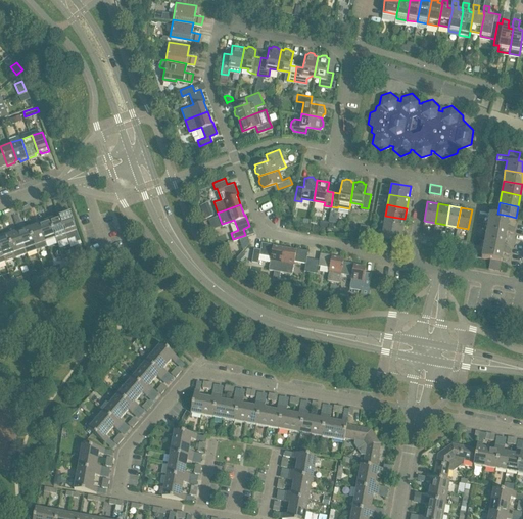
[(61,211),(62,214),(59,215),(65,232),(67,236),(75,234),(76,239),(80,237),(69,208),(61,211)]
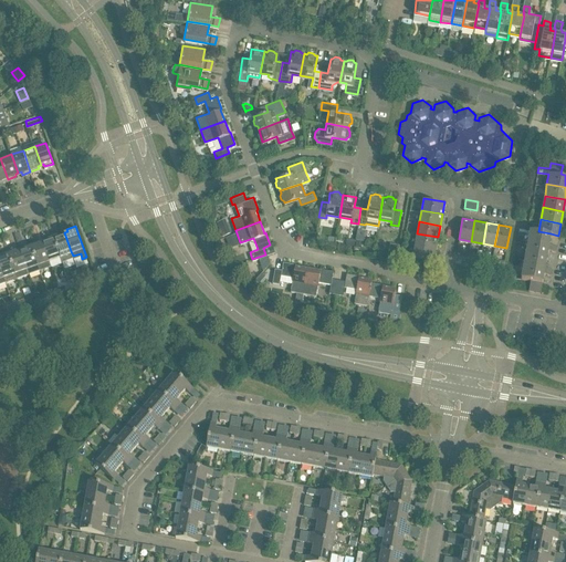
[(538,231),(530,229),(527,241),(548,246),(549,242),(551,233),(538,231)]
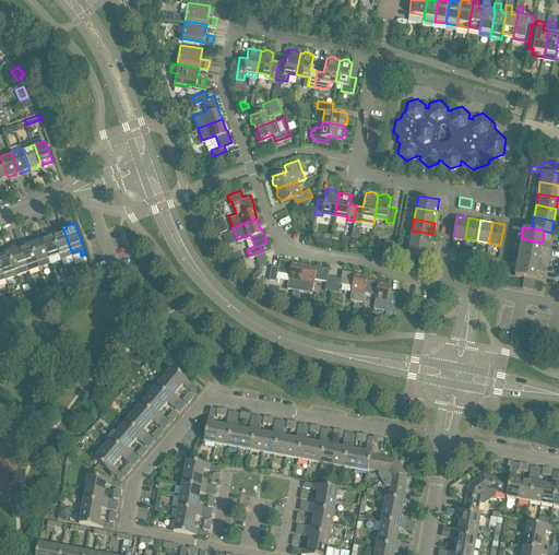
[(63,229),(61,231),(60,228),(51,231),(59,251),(61,257),(72,252),(70,248),(63,229)]
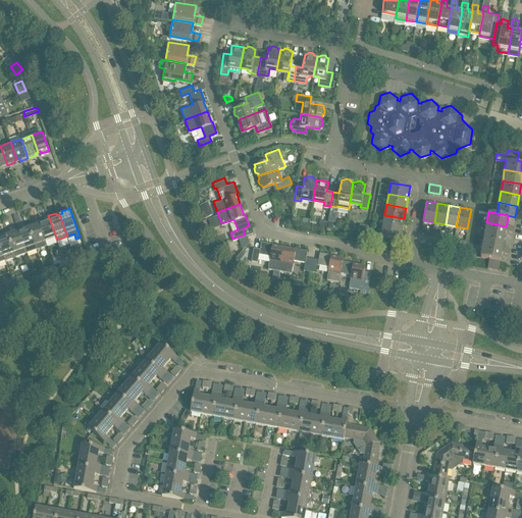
[(219,221),(217,213),(208,216),(211,224),(219,221)]
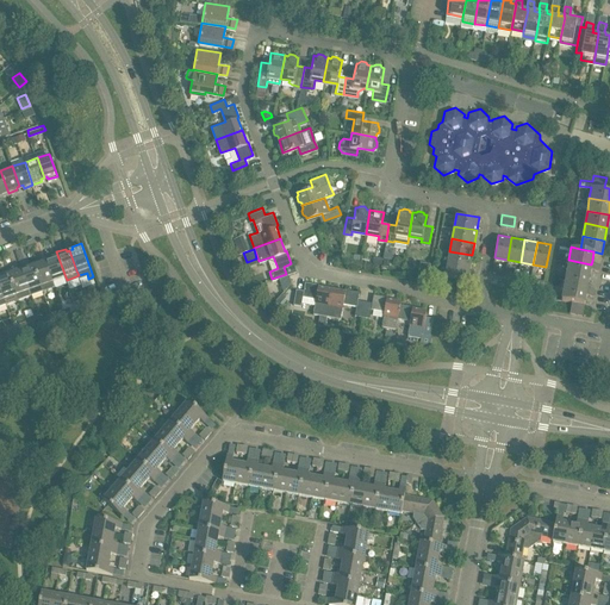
[(45,259),(53,279),(64,274),(56,251),(48,255),(49,257),(45,259)]
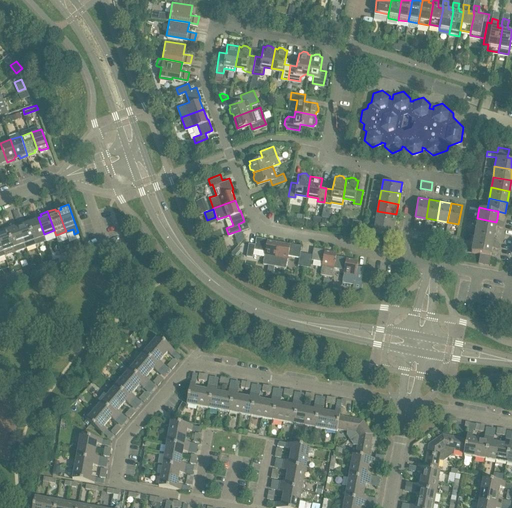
[(375,221),(394,225),(396,214),(377,211),(375,221)]
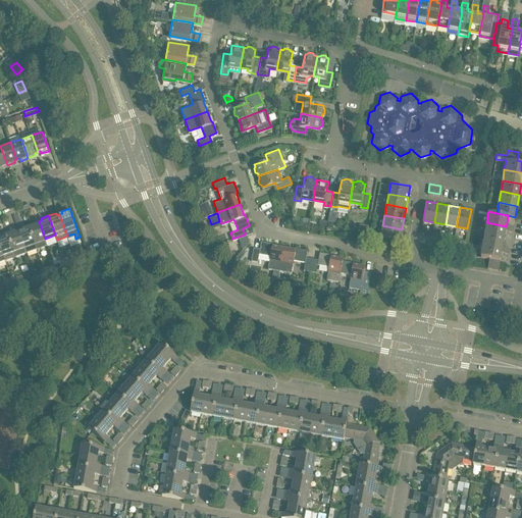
[(47,244),(45,239),(39,221),(36,222),(36,220),(28,222),(36,247),(47,244)]
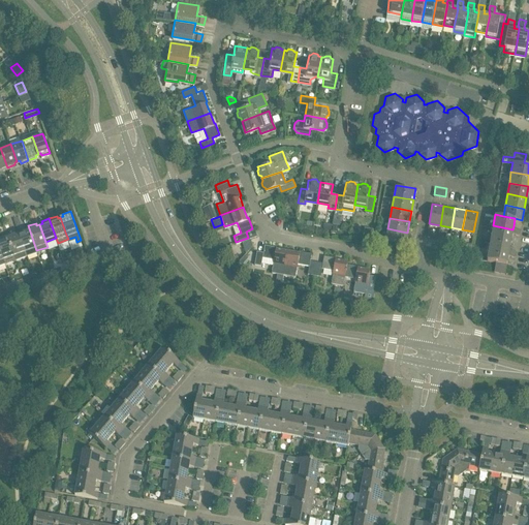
[(24,249),(26,254),(36,250),(28,225),(21,228),(21,230),(19,232),(24,249)]
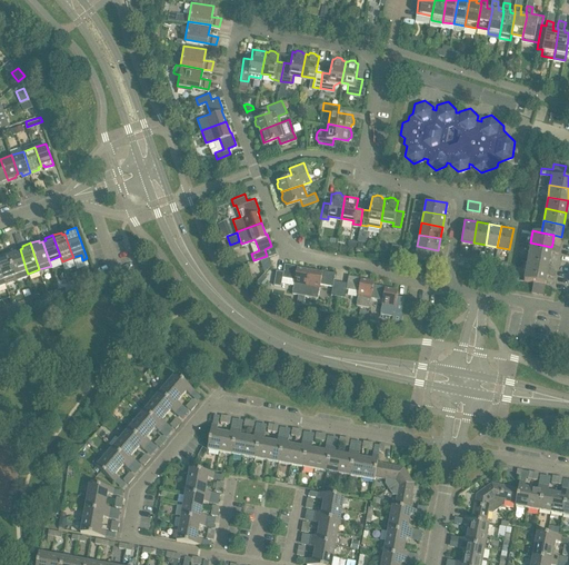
[(401,245),(392,243),(390,253),(390,255),(399,256),(401,245)]
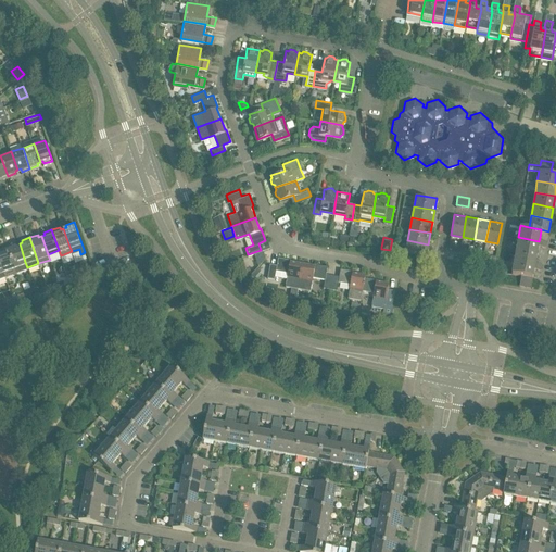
[(546,239),(540,238),(539,241),(518,237),(516,249),(536,253),(539,243),(545,246),(546,239)]
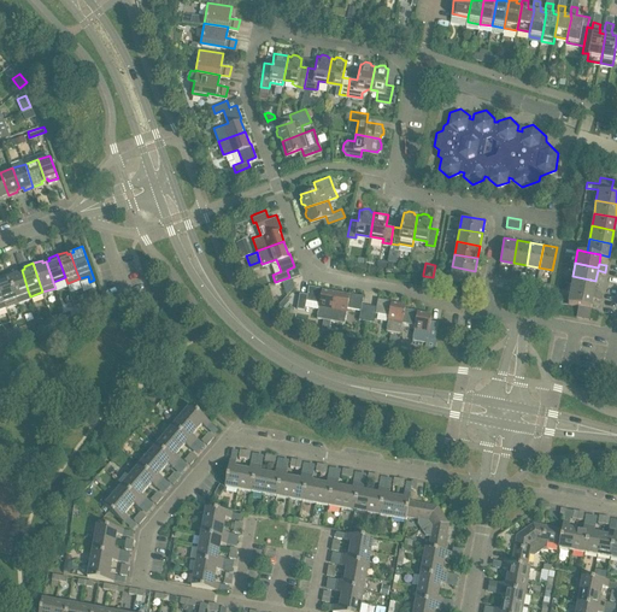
[(450,281),(472,284),(475,271),(452,266),(450,281)]
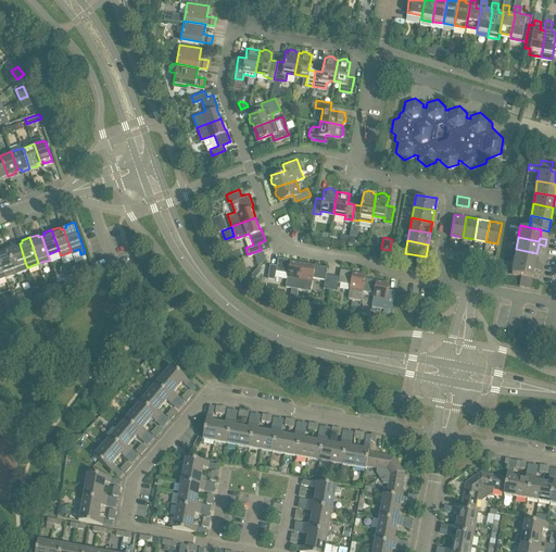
[(25,262),(20,243),(16,245),(15,242),(7,246),(14,266),(16,272),(27,267),(25,262)]
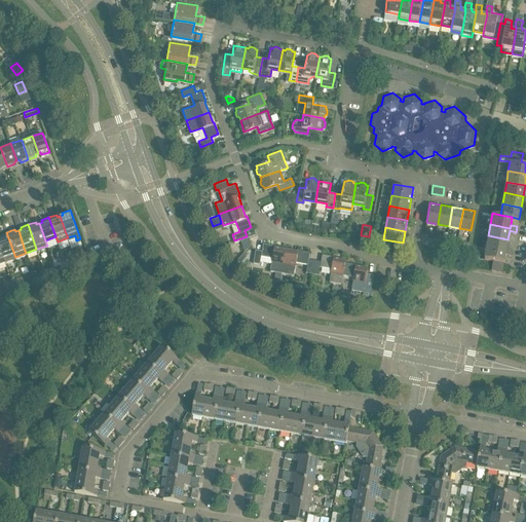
[(15,257),(13,252),(6,232),(0,234),(0,247),(3,255),(5,260),(15,257)]
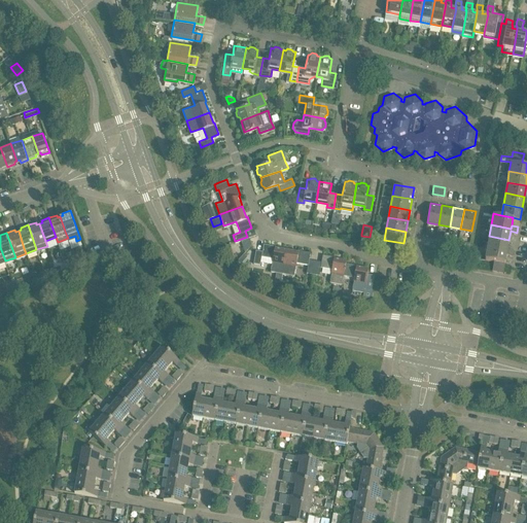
[(508,240),(489,236),(488,247),(506,250),(507,247),(508,240)]
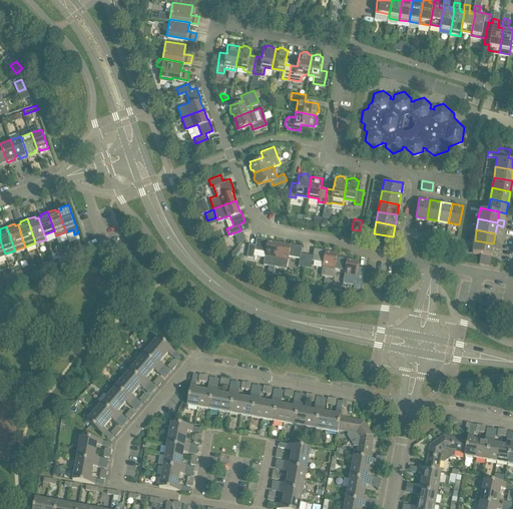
[(243,232),(235,235),(238,242),(245,235),(243,232)]
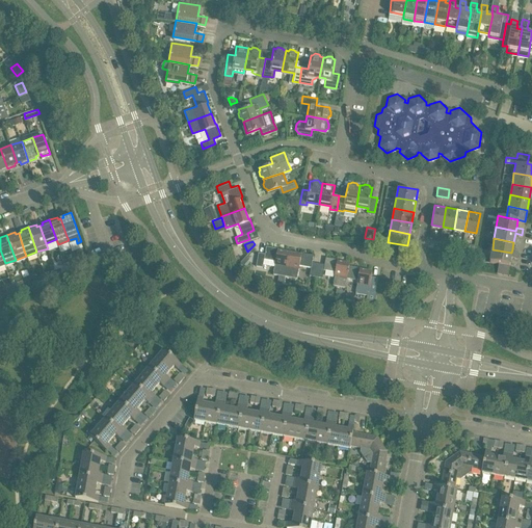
[(262,265),(263,262),(274,264),(273,272),(278,273),(277,281),(284,283),(285,274),(289,251),(277,248),(278,247),(266,244),(265,252),(258,251),(256,264),(262,265)]
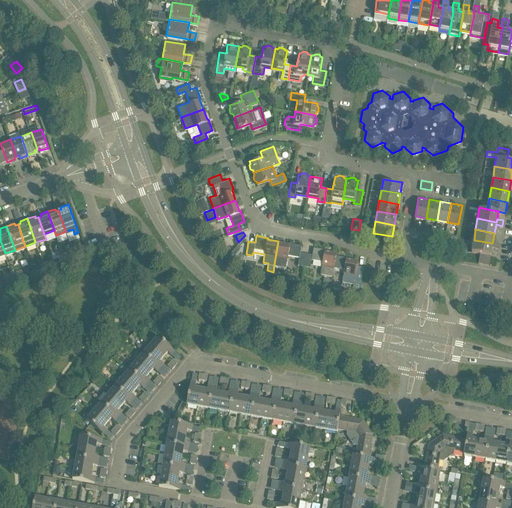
[(492,246),(499,247),(499,242),(493,240),(492,243),(474,240),(472,251),(480,252),(478,260),(489,262),(492,246)]
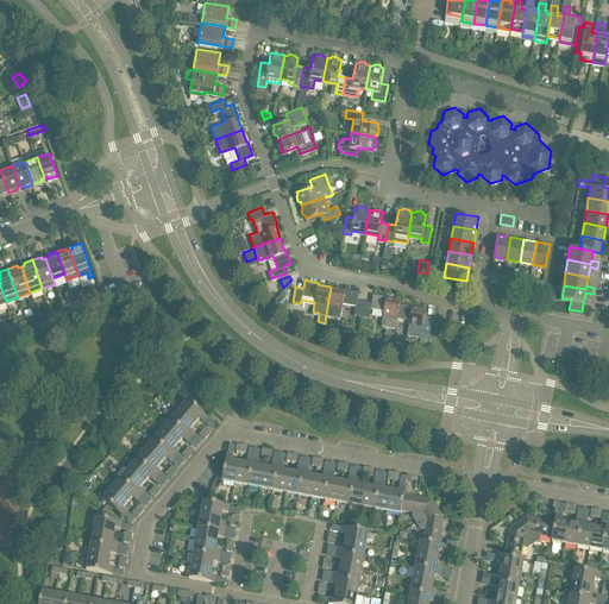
[(362,314),(364,300),(357,299),(358,290),(344,287),(344,289),(331,287),(326,314),(340,316),(343,301),(356,303),(355,313),(362,314)]
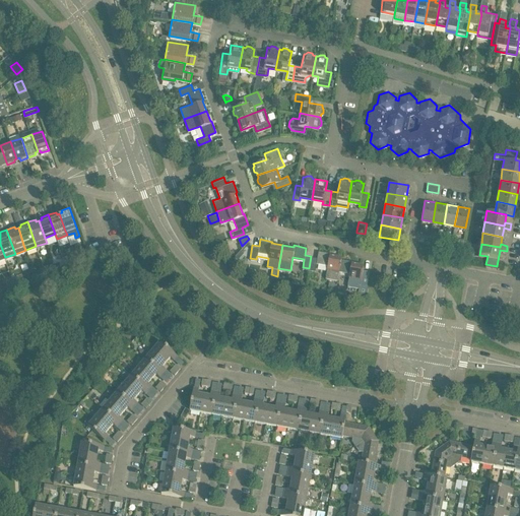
[(327,264),(325,276),(337,278),(339,270),(338,270),(341,258),(341,255),(330,253),(330,252),(318,250),(317,257),(311,256),(309,268),(315,269),(316,262),(327,264)]
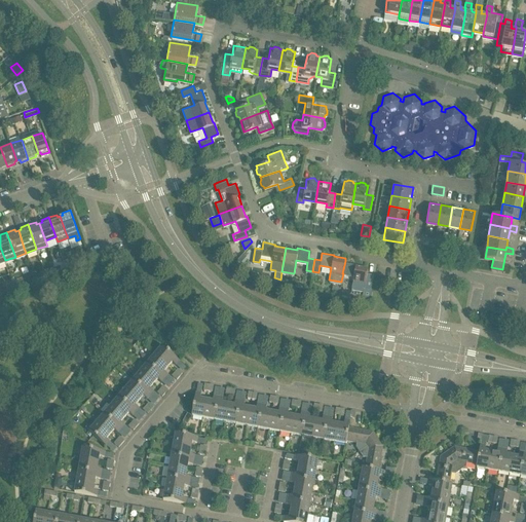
[(353,275),(351,288),(364,290),(363,296),(372,297),(373,289),(370,288),(373,272),(367,271),(368,266),(357,264),(357,263),(345,261),(342,273),(343,273),(353,275)]
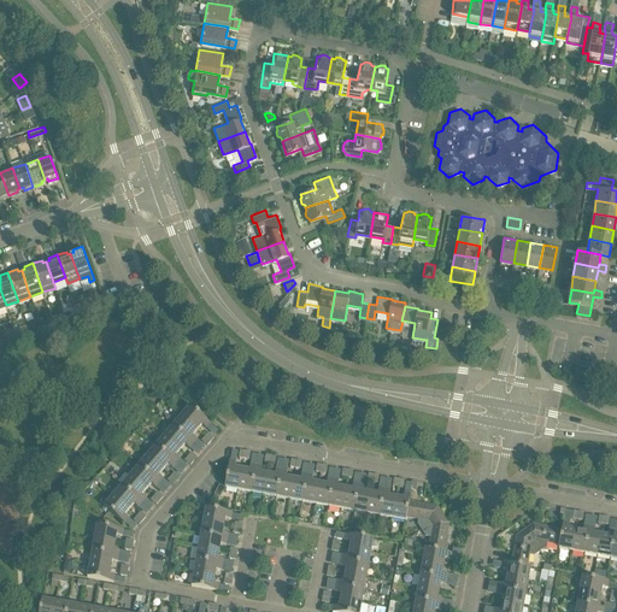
[(204,364),(215,374),(219,370),(209,359),(204,364)]
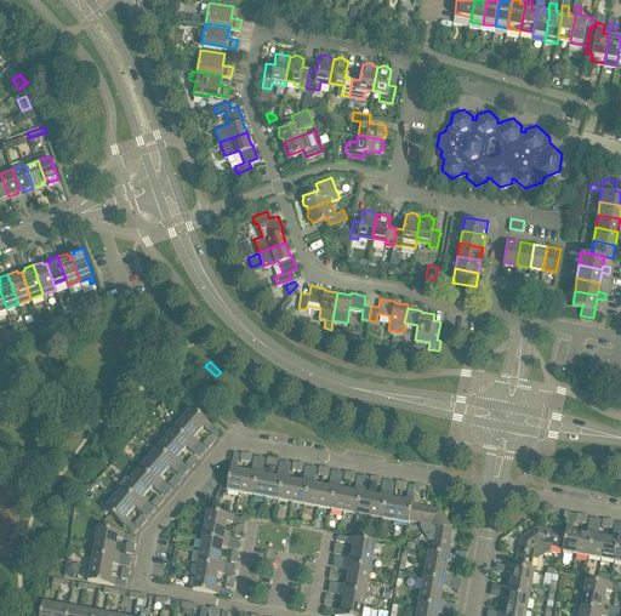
[(182,415),(198,429),(203,423),(208,427),(211,422),(191,405),(182,415)]
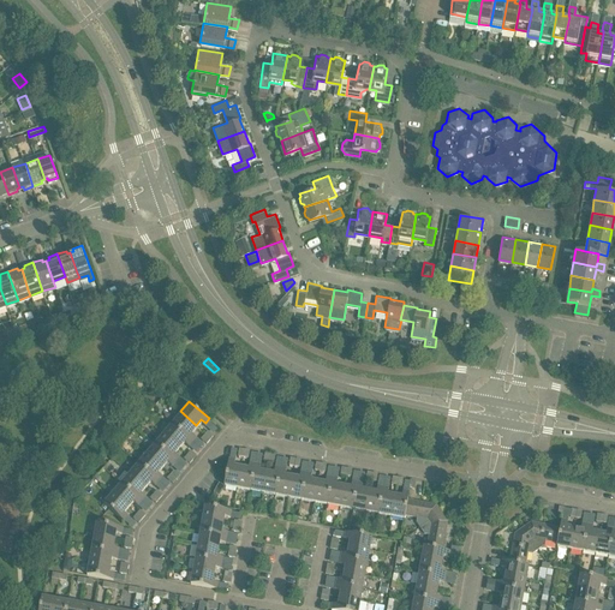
[(172,422),(192,438),(196,435),(191,430),(196,425),(180,411),(172,422)]
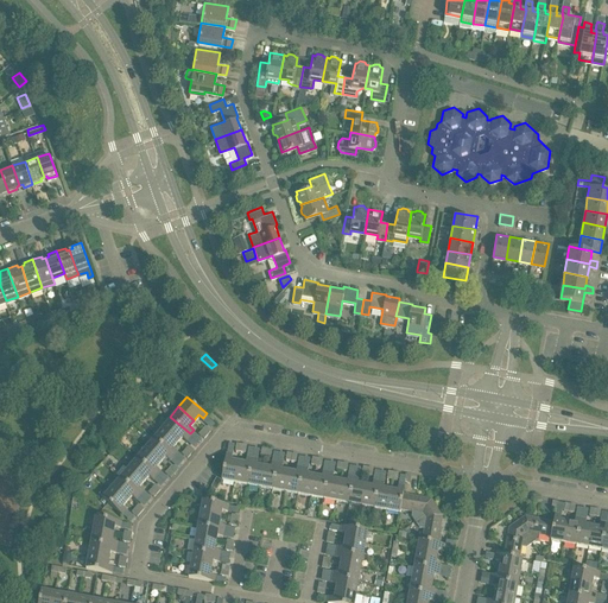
[(162,426),(177,439),(182,435),(187,438),(190,433),(170,417),(162,426)]
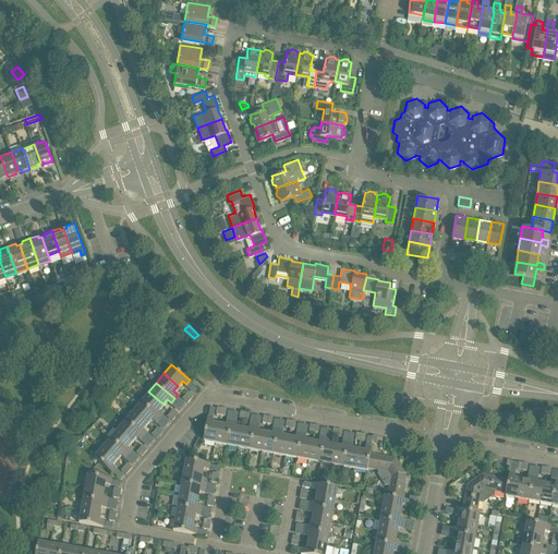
[(141,400),(159,417),(162,412),(158,409),(162,404),(148,392),(141,400)]
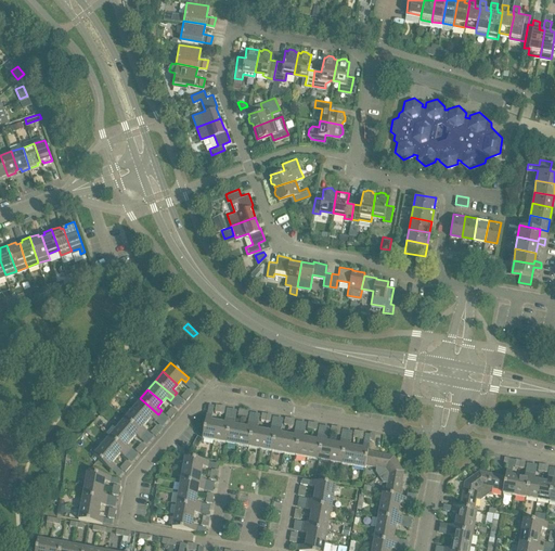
[(132,407),(146,420),(151,414),(155,418),(158,414),(140,398),(132,407)]
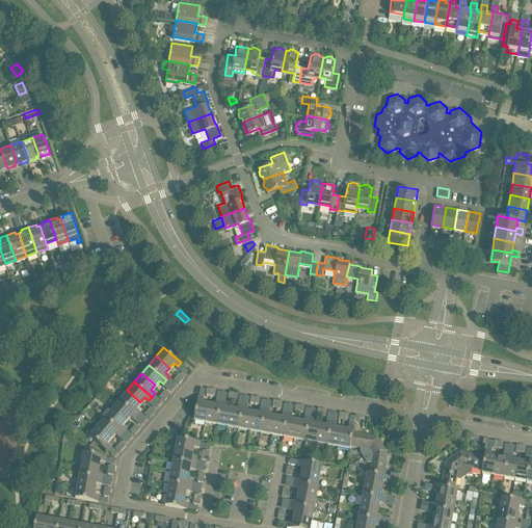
[(140,402),(127,390),(120,398),(137,414),(140,410),(136,406),(140,402)]
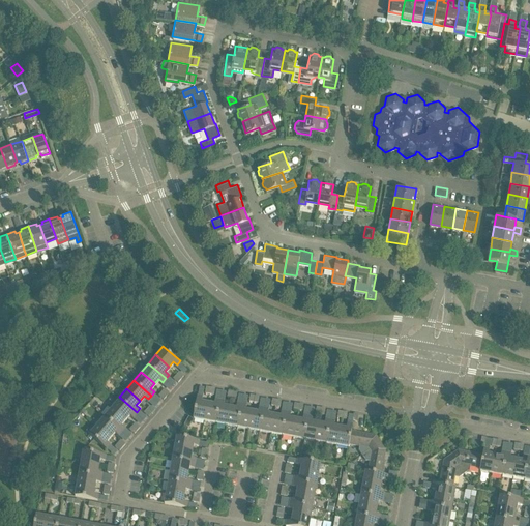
[(197,392),(193,415),(204,417),(208,400),(202,399),(202,393),(197,392)]
